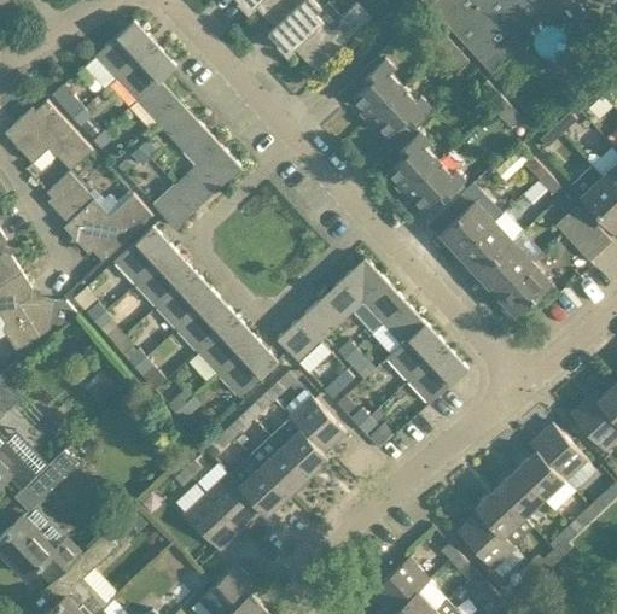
[(304,0),(236,0),(249,13),(255,7),(273,28),(274,29),(304,0)]
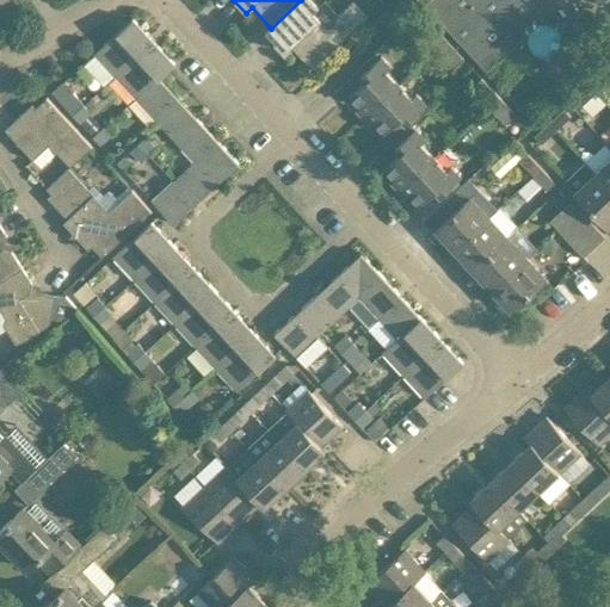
[(270,28),(264,33),(277,48),(284,55),(290,49),(310,72),(327,55),(365,19),(351,4),(336,18),(338,20),(327,30),(312,13),(316,8),(308,0),(301,0),(271,29),(270,28)]
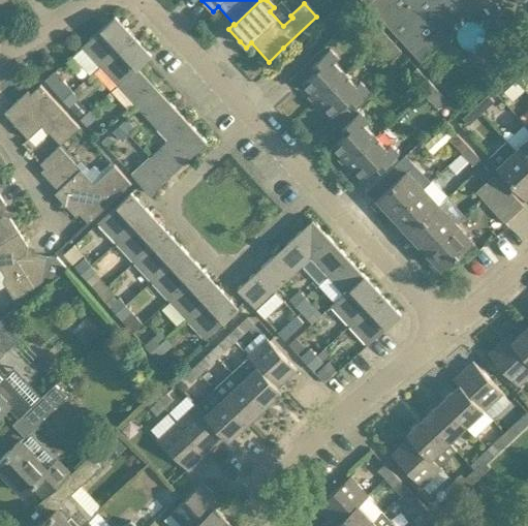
[(372,0),(367,5),(418,62),(488,0),(372,0)]
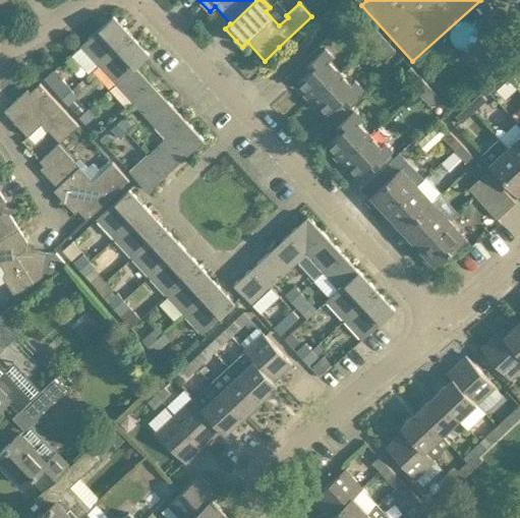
[(519,0),(497,0),(506,10),(518,0),(519,0),(519,21),(516,25),(519,31),(519,0)]
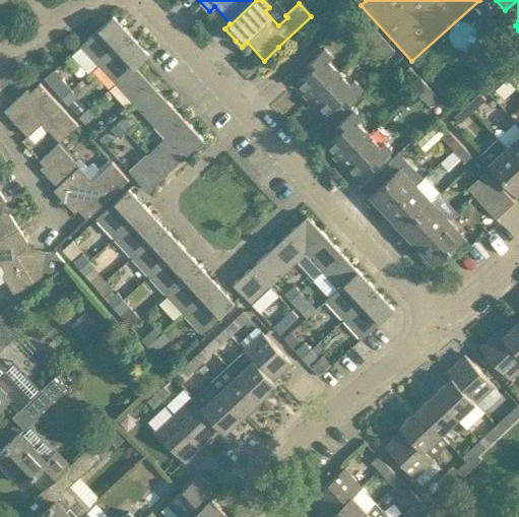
[(79,48),(98,67),(129,37),(112,17),(79,48)]
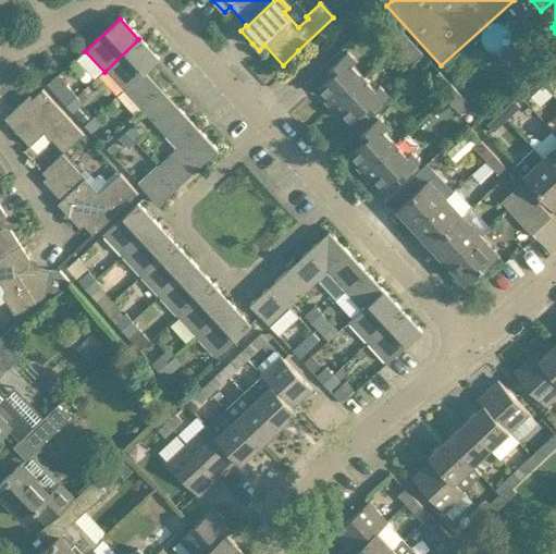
[(381,31),(397,48),(407,39),(391,22),(381,31)]
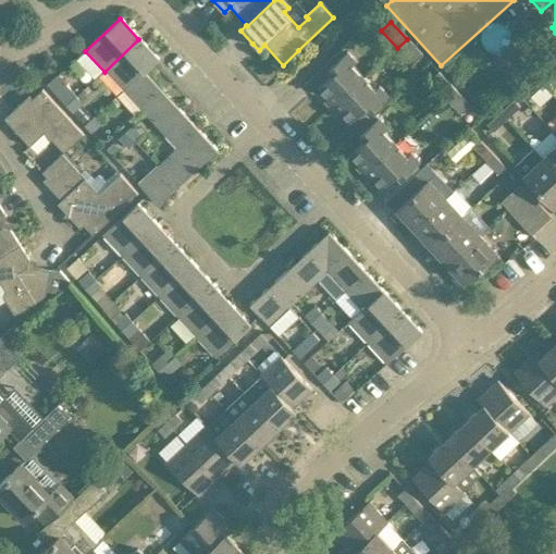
[(158,60),(138,39),(104,72),(123,93),(144,73),(158,60)]
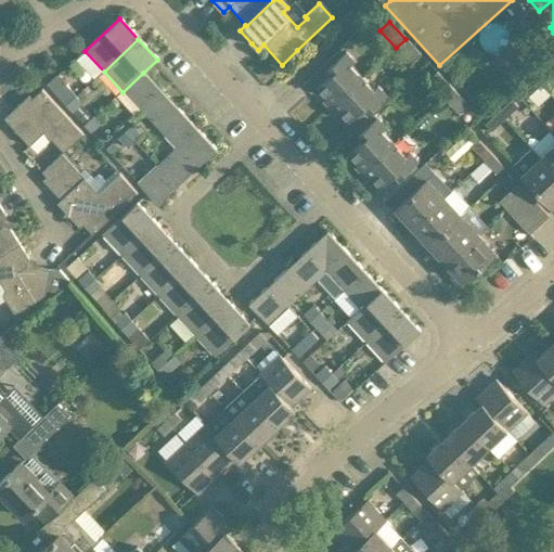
[(421,55),(406,39),(396,48),(411,64),(421,55)]
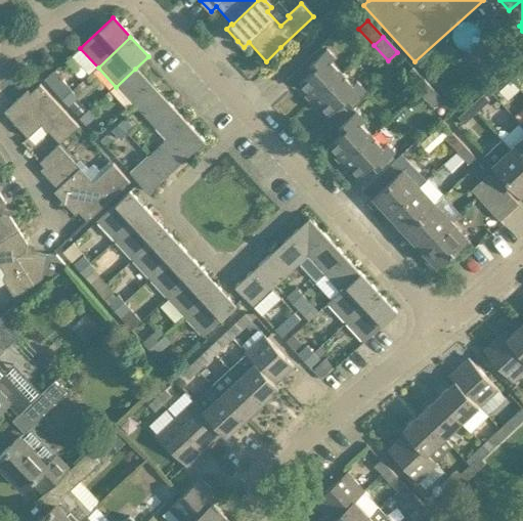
[(310,103),(342,75),(331,62),(334,59),(325,50),(322,53),(318,49),(304,63),(311,72),(298,84),(307,94),(304,97),(310,103)]
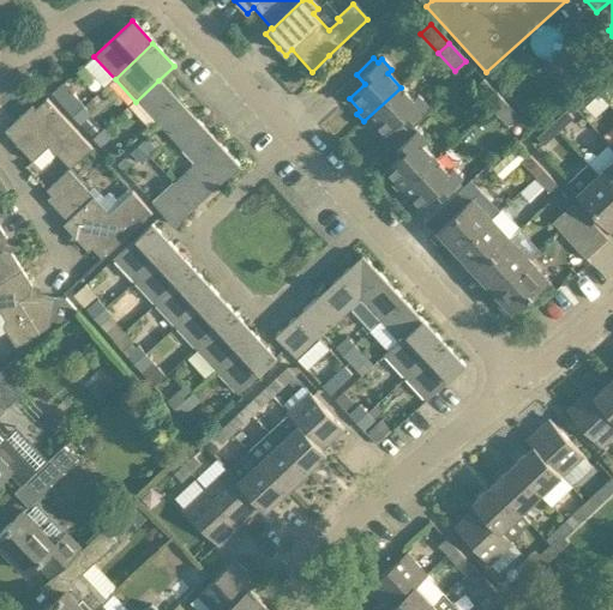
[(612,71),(605,62),(598,70),(612,85),(612,84),(612,71)]
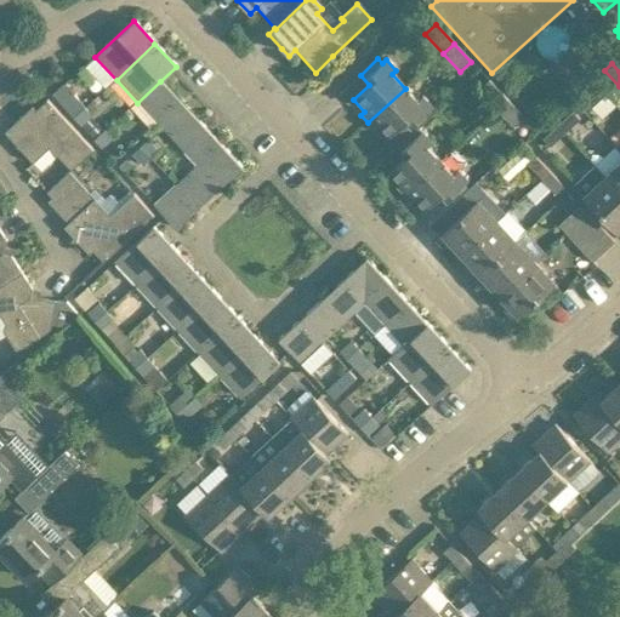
[(202,125),(160,81),(137,103),(177,147),(202,125)]
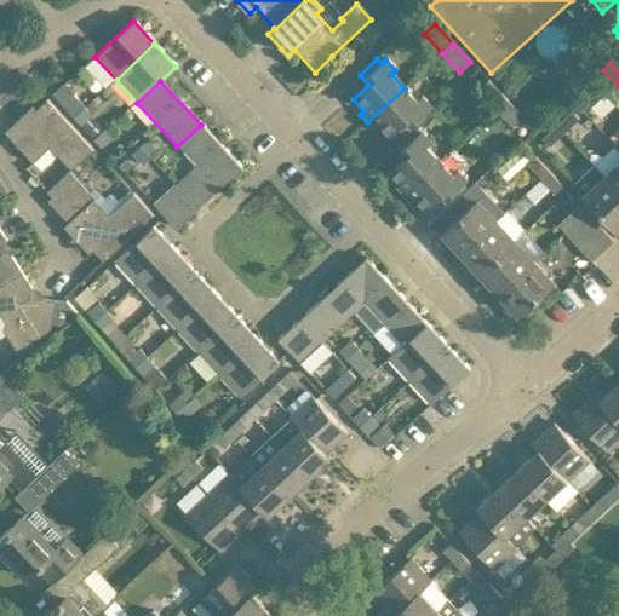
[(477,91),(496,110),(506,101),(488,81),(477,91)]
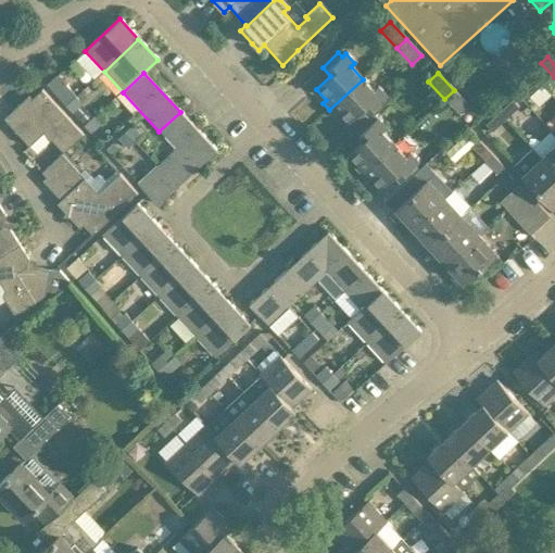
[(374,91),(363,79),(329,110),(335,116),(339,113),(349,124),(363,111),(369,118),(370,118),(371,117),(371,118),(374,116),(375,116),(387,104),(382,101),(387,97),(378,88),(374,91)]
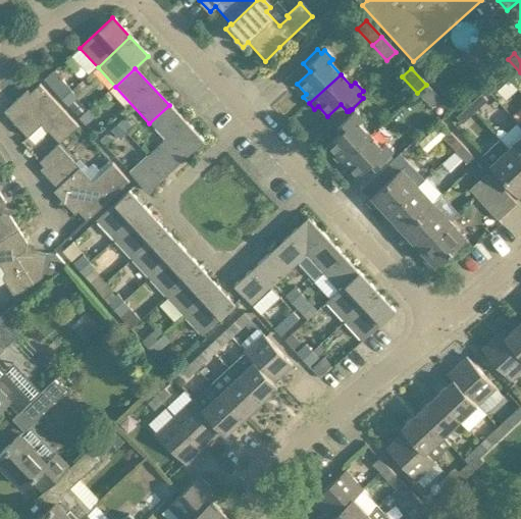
[(502,74),(489,87),(496,93),(508,82),(502,74)]
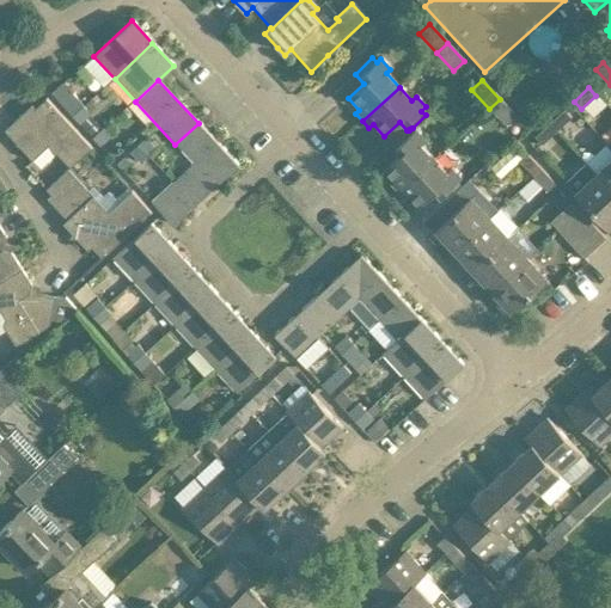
[(517,117),(500,99),(489,109),(506,128),(517,117)]
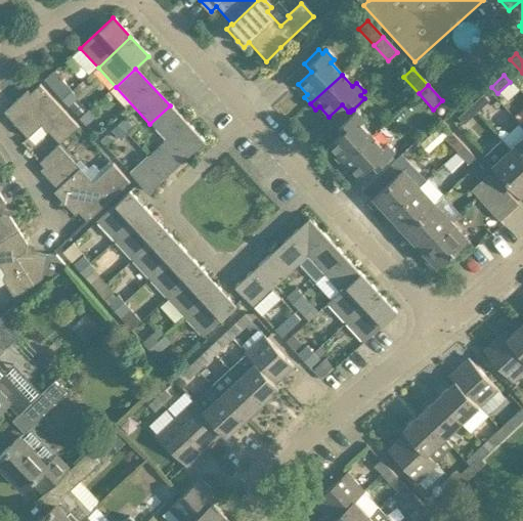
[(14,110),(6,116),(27,139),(41,126),(59,145),(57,146),(58,146),(78,128),(53,101),(39,86),(30,95),(27,91),(11,105),(14,110)]
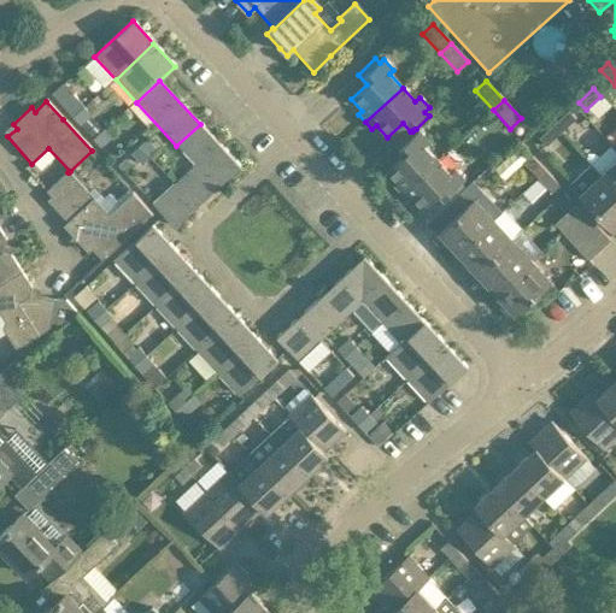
[(71,119),(83,108),(76,101),(64,112),(71,119)]
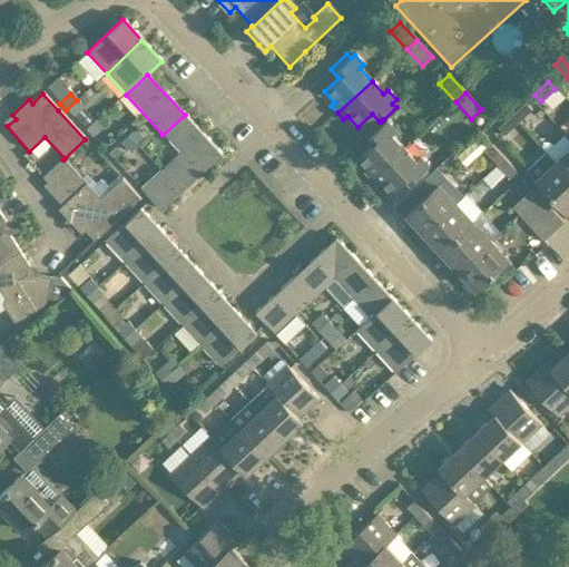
[(84,108),(77,100),(66,110),(72,118),(84,108)]
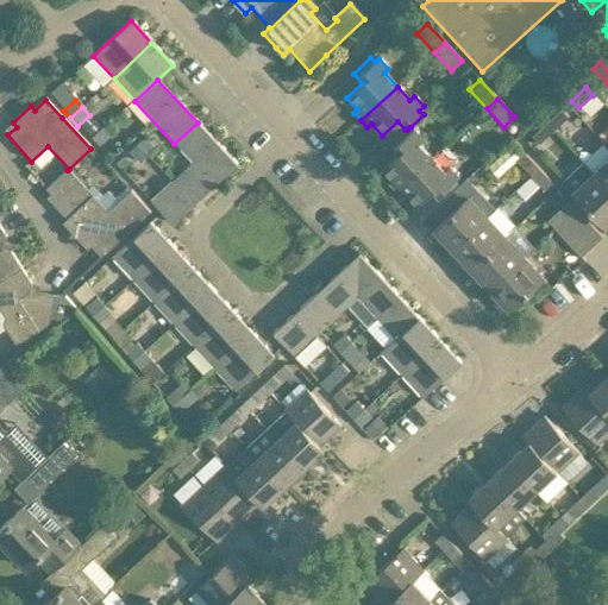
[(561,112),(546,125),(553,132),(566,118),(561,112)]
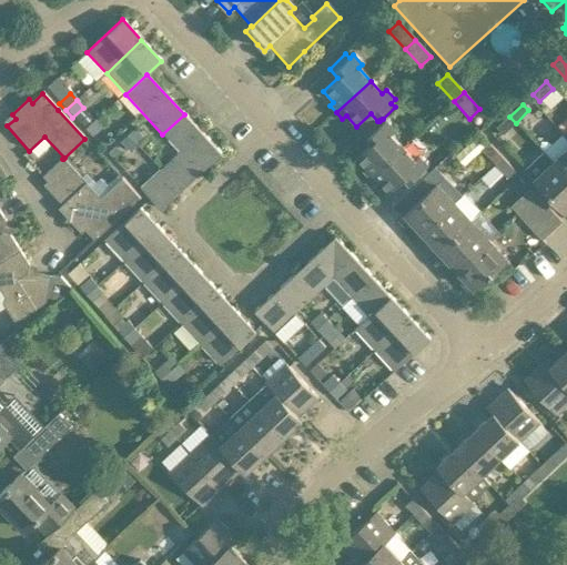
[(221,154),(184,114),(162,134),(180,152),(200,174),(221,154)]
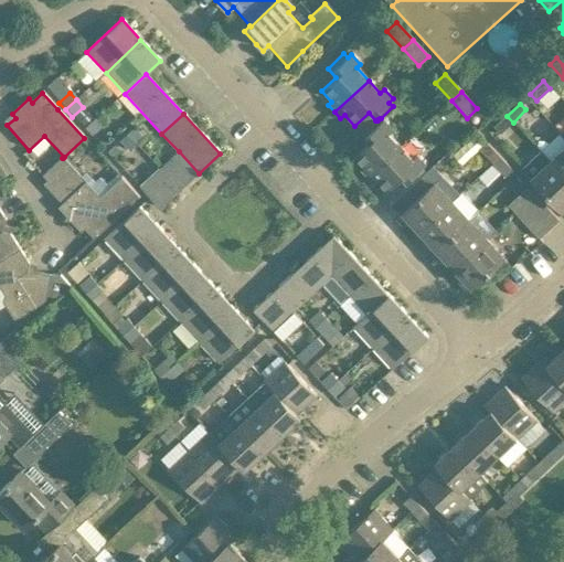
[(500,135),(513,123),(507,116),(495,128),(500,135)]
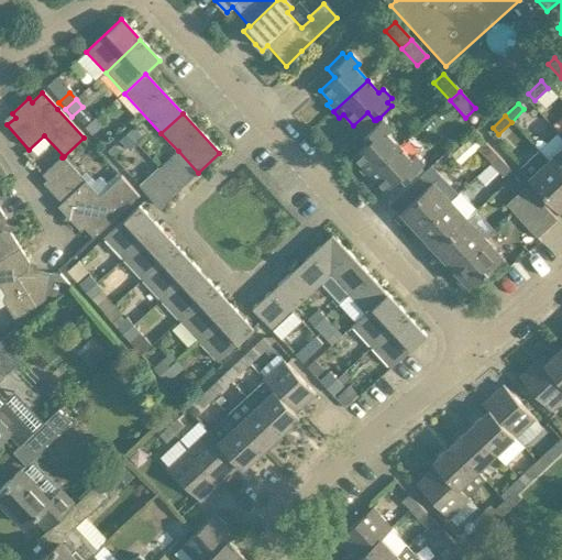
[(365,178),(398,145),(387,134),(392,131),(379,118),(378,118),(376,120),(376,119),(375,120),(374,120),(359,135),(366,144),(352,157),(362,168),(359,172),(365,178)]
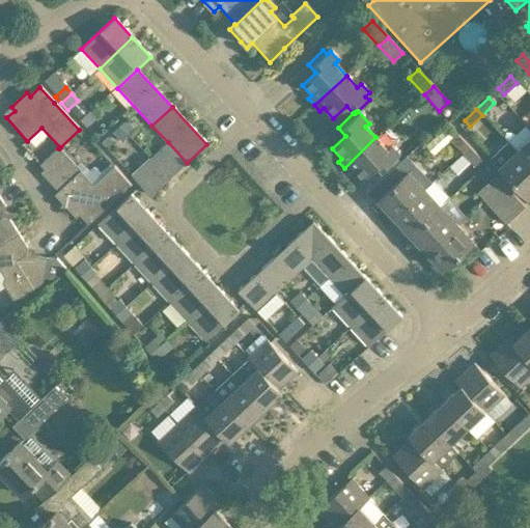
[(88,112),(79,121),(86,129),(95,119),(88,112)]
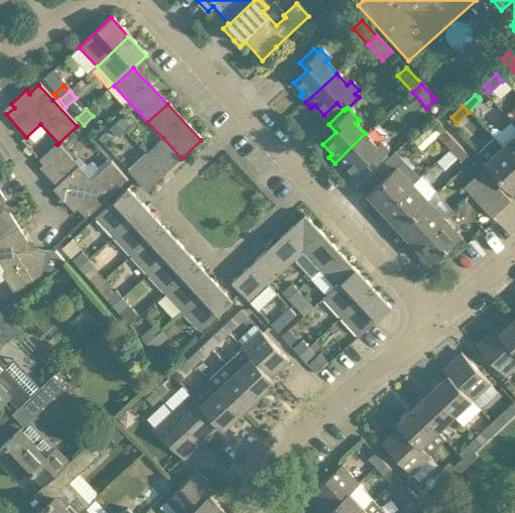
[(123,118),(116,124),(124,133),(131,127),(123,118)]
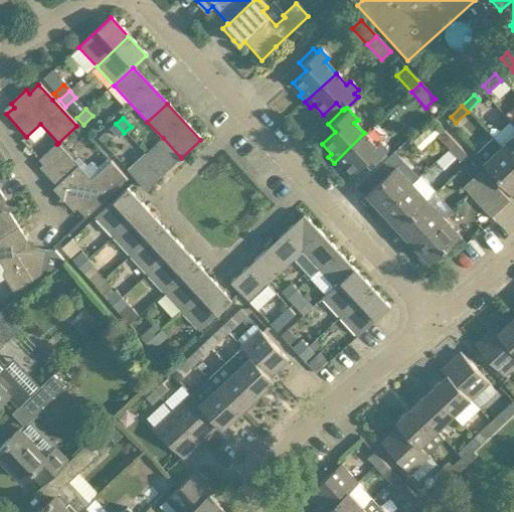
[(124,133),(116,124),(109,130),(117,140),(124,133)]
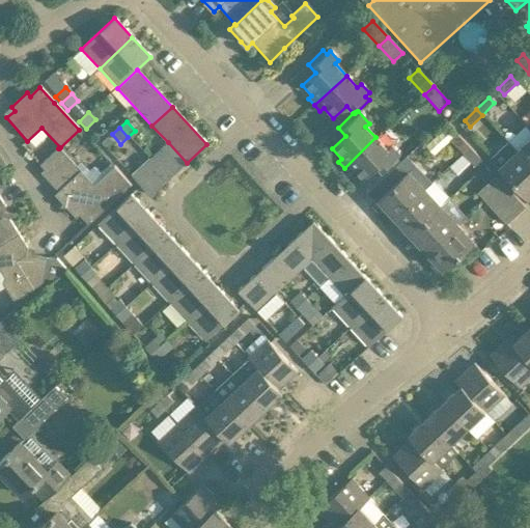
[(510,145),(518,154),(529,141),(529,135),(525,131),(510,145)]
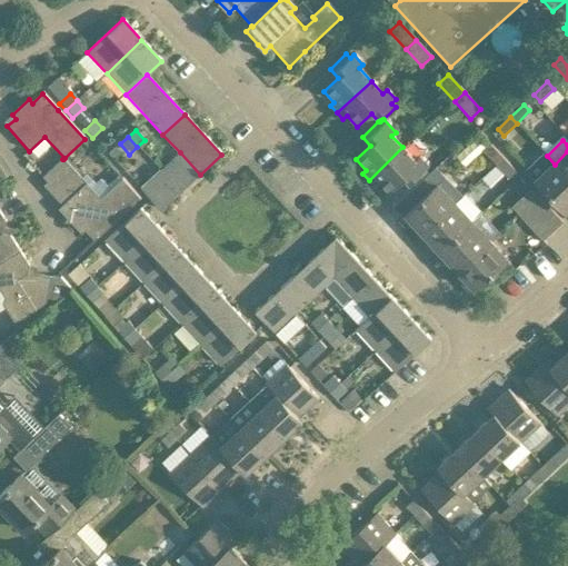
[(402,147),(369,180),(375,187),(380,182),(390,194),(405,180),(414,189),(428,176),(425,171),(428,167),(419,158),(416,161),(402,147)]
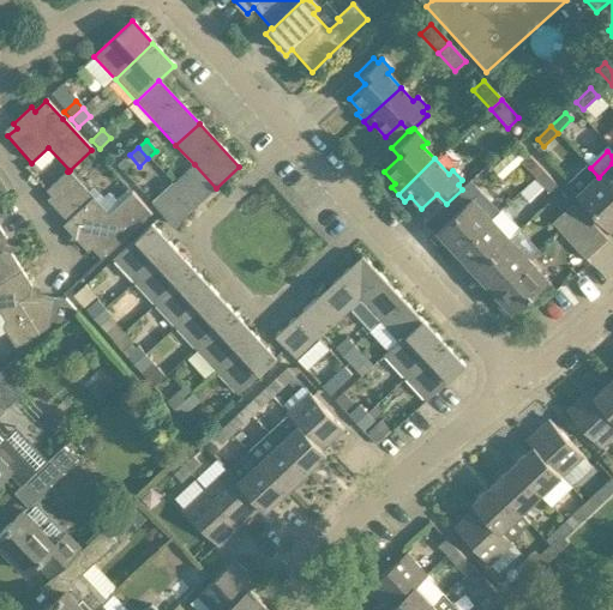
[(522,165),(535,180),(536,180),(544,174),(529,158),(522,165)]
